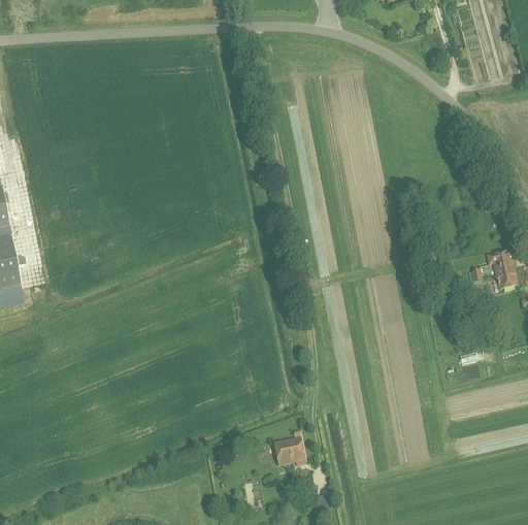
[(463,173),(463,174),(463,175),(463,176),(464,177),(465,178),(466,178),(467,179),(468,179),(469,179),(470,179),(471,178),(472,178),(472,177),(473,177),(473,176),(474,175),(474,174),(474,172),(474,171),(473,171),(473,170),(472,169),(471,168),(470,168),(469,168),(468,168),(467,168),(466,168),(465,169),(464,169),(464,170),(463,171),(463,172),(463,173)]
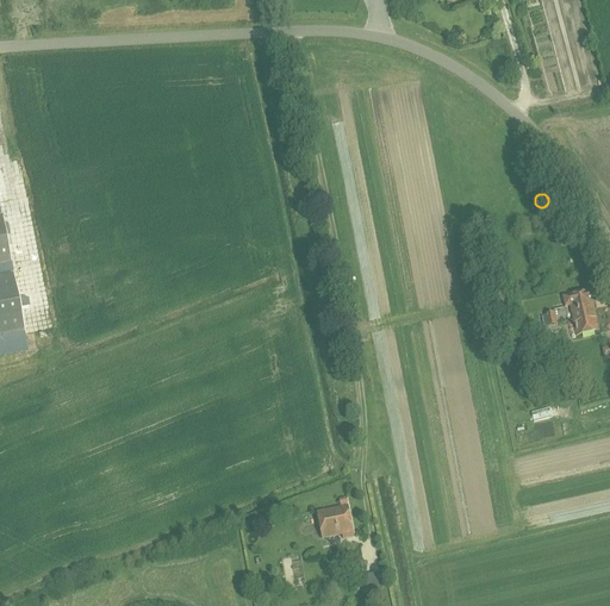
[(0,260),(11,258),(0,205),(0,260)]
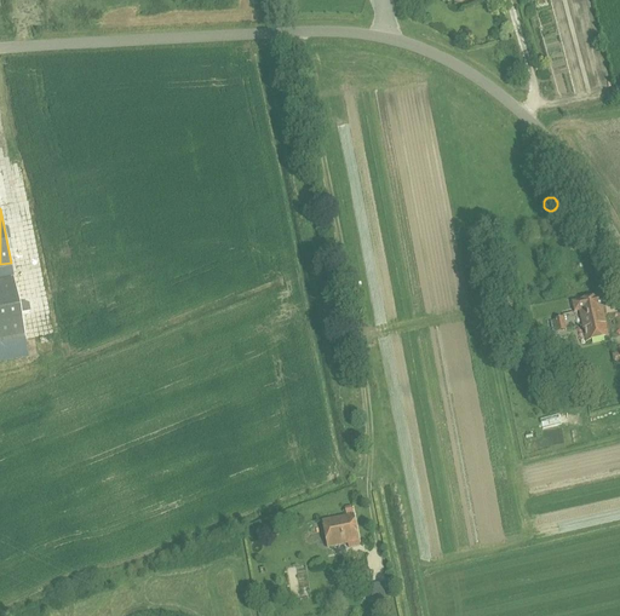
[(0,339),(24,334),(13,274),(0,276),(0,339)]
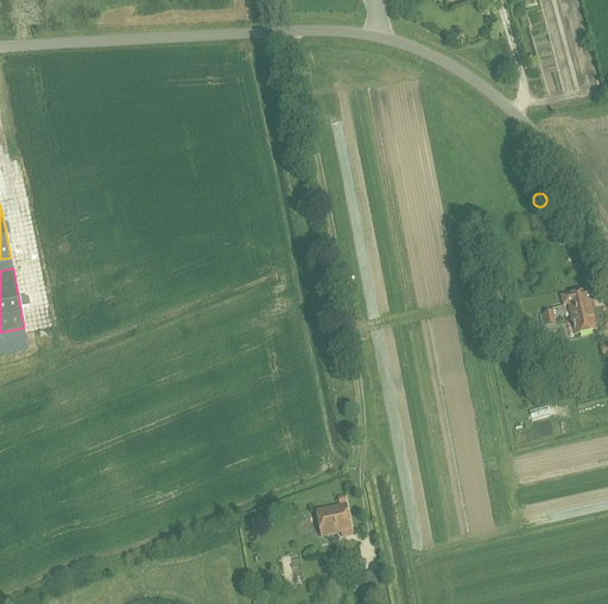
[(590,298),(596,297),(594,286),(561,293),(563,304),(569,303),(575,331),(597,326),(590,298)]
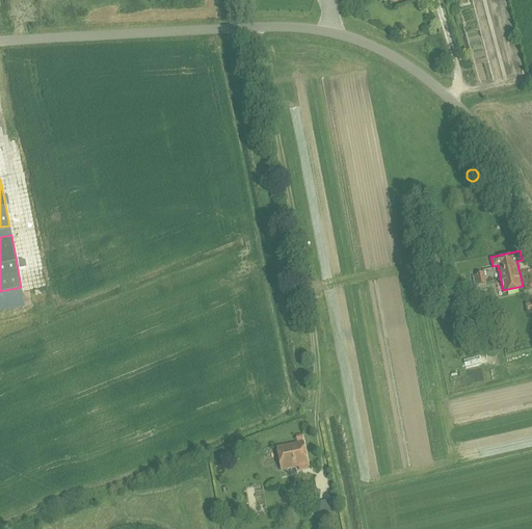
[(475,271),(477,283),(486,281),(484,269),(475,271)]
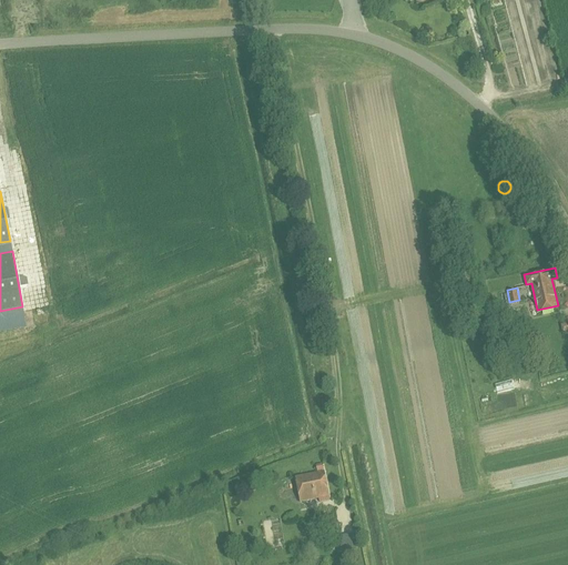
[(318,496),(318,501),(330,498),(324,470),(295,475),(300,500),(318,496)]
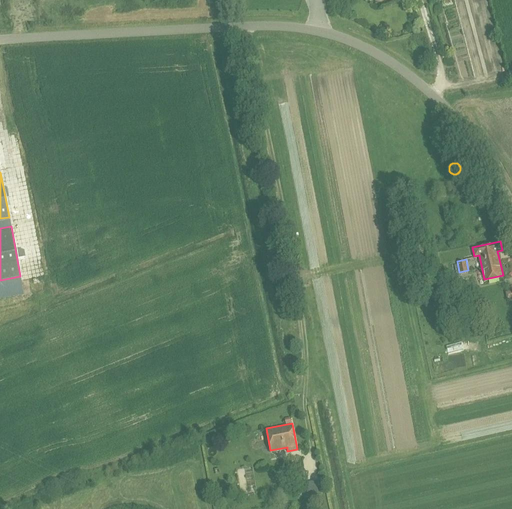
[(303,494),(321,491),(319,479),(301,482),(303,494)]
